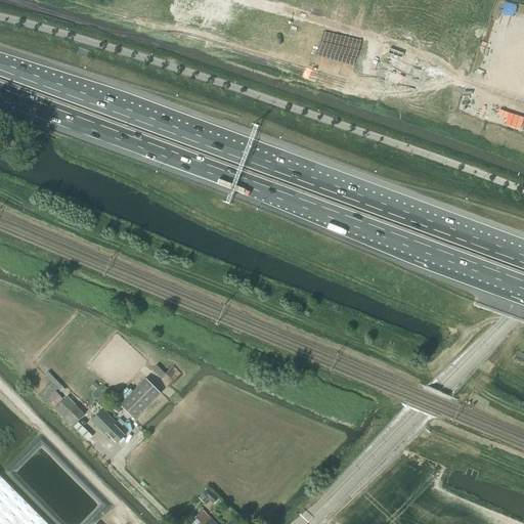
[(523,115),(516,113),(511,129),(523,133),(523,115)]
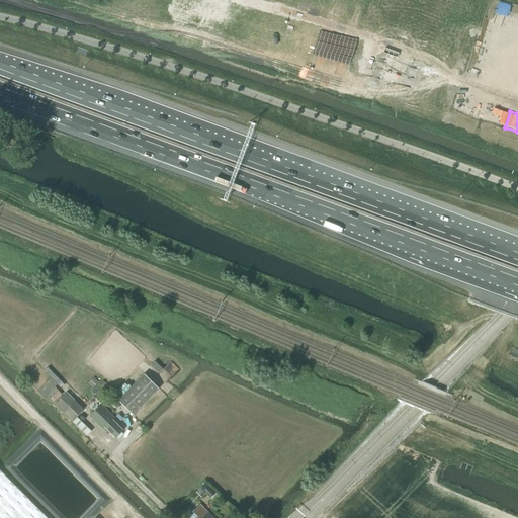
[(57,384),(61,389),(65,384),(48,367),(44,370),(51,377),(57,384)]
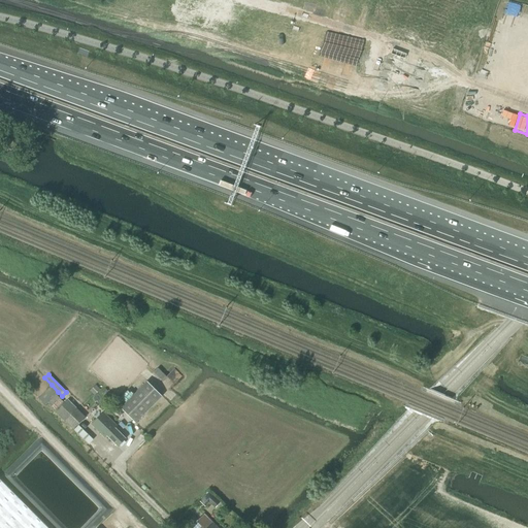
[(161,395),(146,381),(120,407),(135,422),(161,395)]
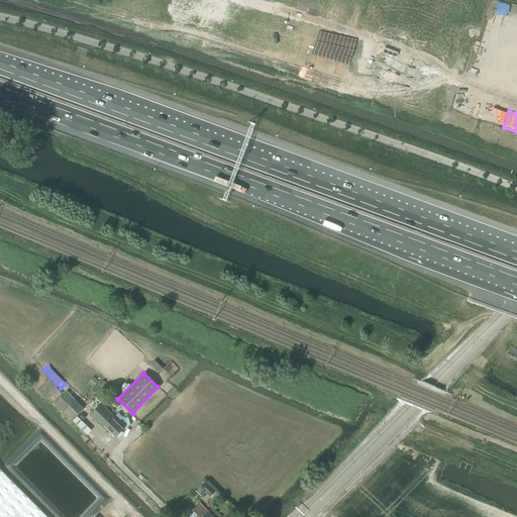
[(50,377),(37,390),(44,397),(47,394),(55,386),(57,384),(50,377)]
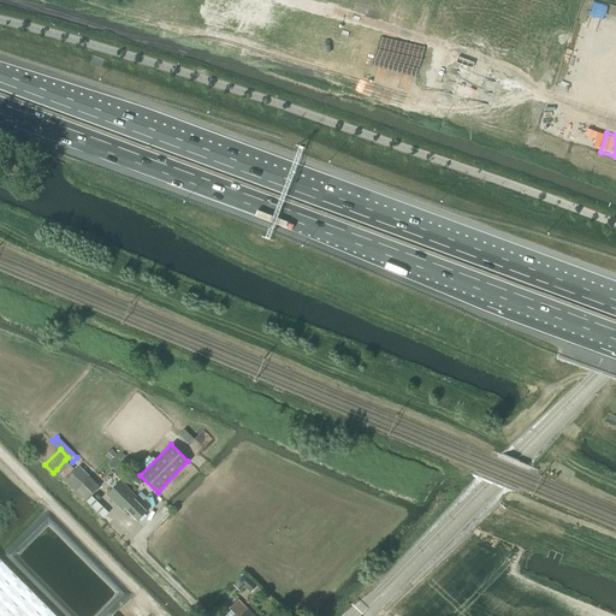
[(66,479),(76,469),(65,460),(57,469),(66,479)]
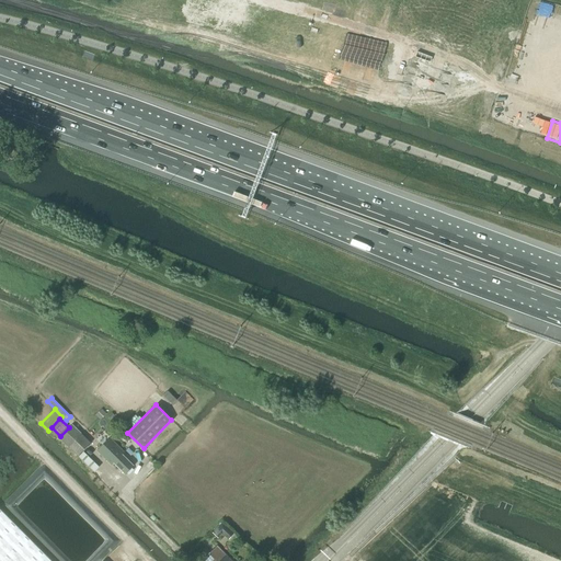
[(83,450),(90,444),(71,425),(69,427),(60,436),(59,437),(79,456),(83,450)]
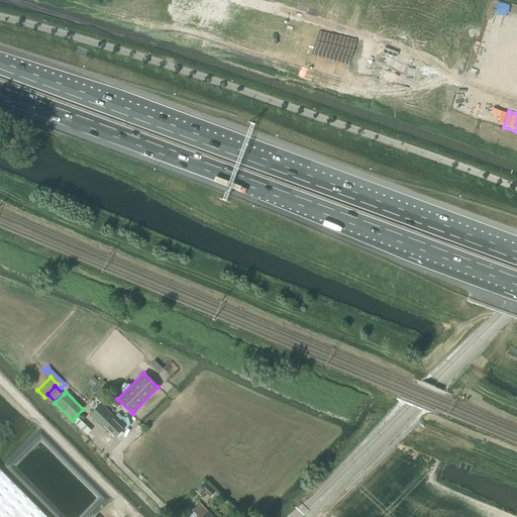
[(101,403),(89,415),(103,428),(104,426),(115,436),(122,429),(112,419),(114,417),(101,403)]
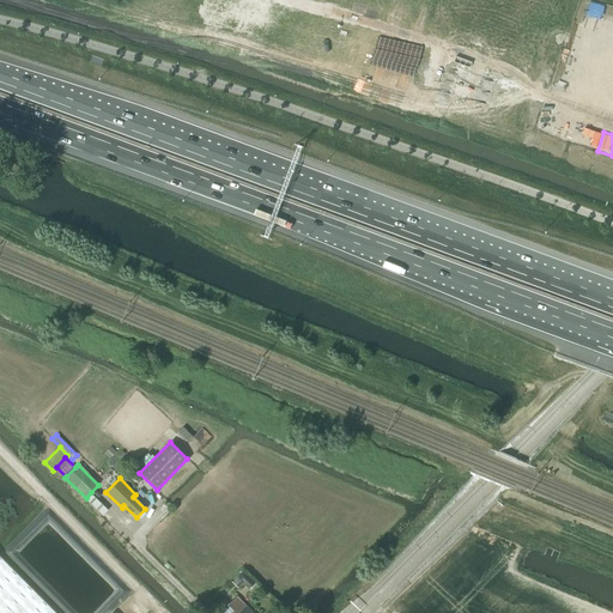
[(91,492),(86,498),(103,516),(109,510),(91,492)]
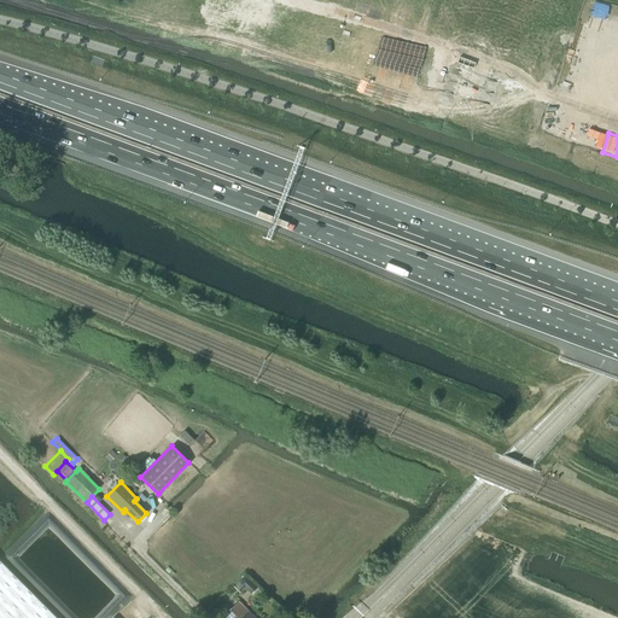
[(0,617),(56,617),(0,561),(0,617)]
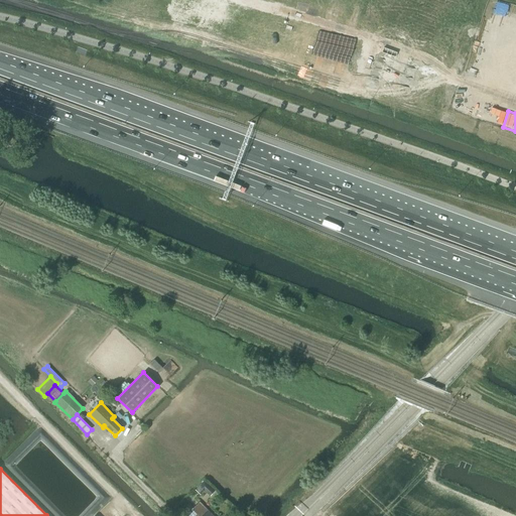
[(214,492),(205,483),(204,483),(196,491),(200,496),(204,491),(210,497),(214,492)]
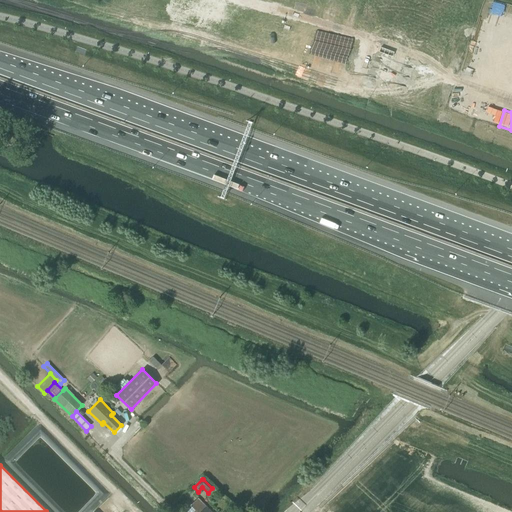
[(211,511),(198,498),(185,511),(211,511)]
